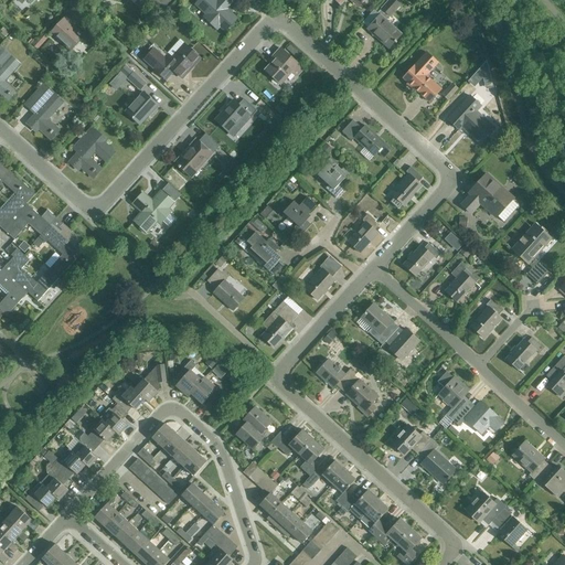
[(145,0),(159,13),(170,0),(145,0)]
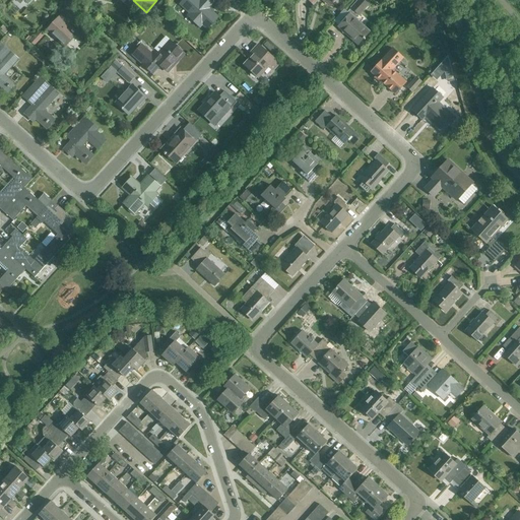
[(202,25),(207,29),(218,17),(209,9),(216,0),(199,0),(184,0),(181,5),(191,14),(188,16),(200,27),(202,25)]
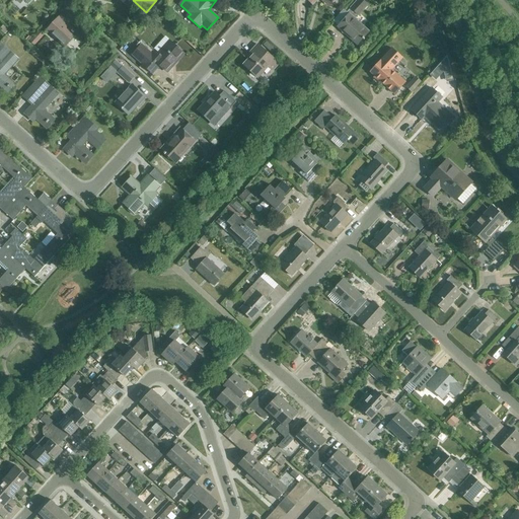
[(353,11),(350,15),(350,14),(339,25),(351,36),(350,38),(357,45),(369,31),(355,19),(358,16),(359,16),(369,5),(363,0),(357,0),(350,8),(353,11)]
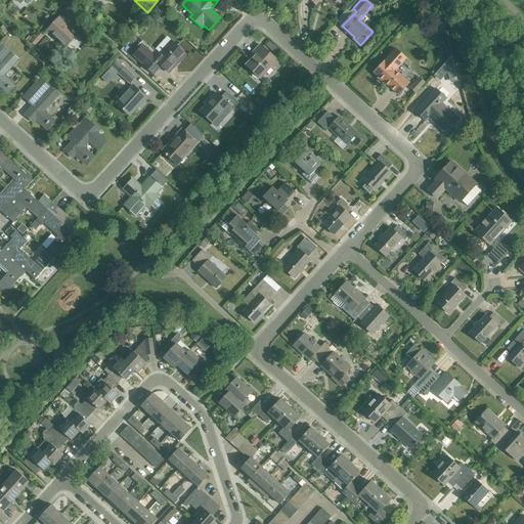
[(48,30),(67,47),(78,35),(64,23),(67,20),(61,15),(48,30)]
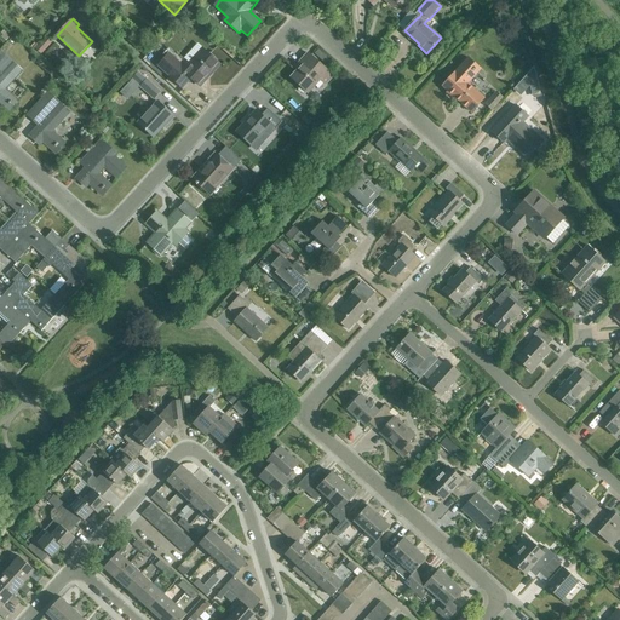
[(395,29),(389,40),(397,45),(403,33),(395,29)]
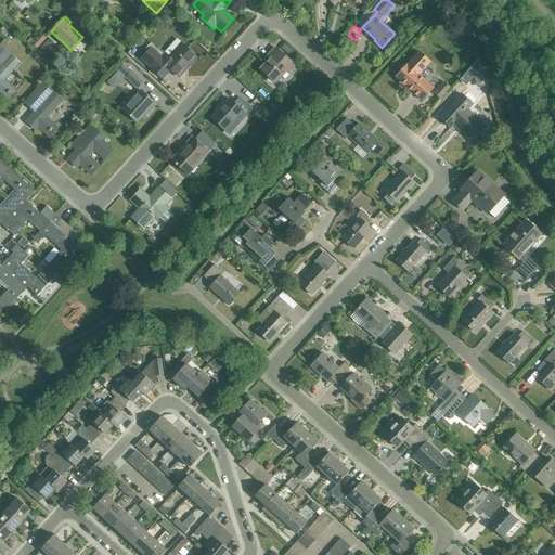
[(48,37),(42,33),(31,44),(38,49),(48,37)]
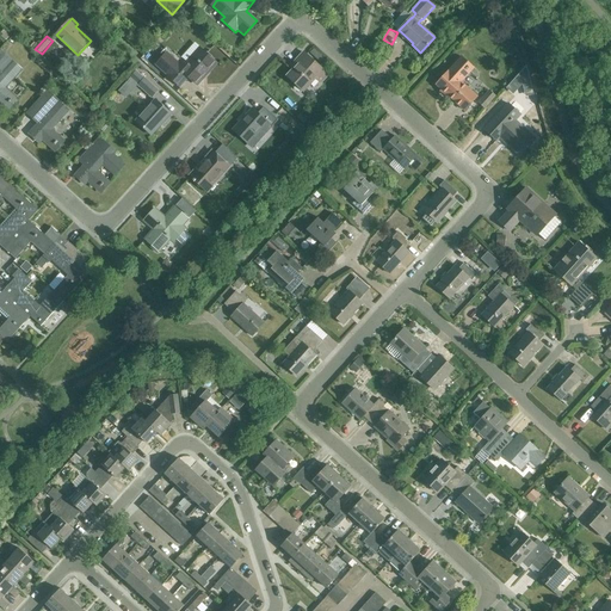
[(87,55),(97,47),(93,43),(84,50),(87,55)]
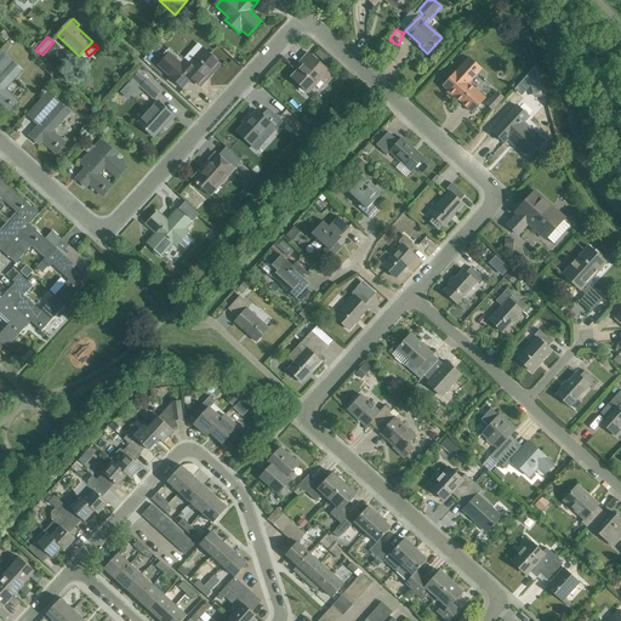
[(218,63),(203,50),(189,64),(186,61),(182,66),(170,55),(159,66),(171,77),(183,87),(192,78),(200,86),(211,74),(210,73),(218,63)]
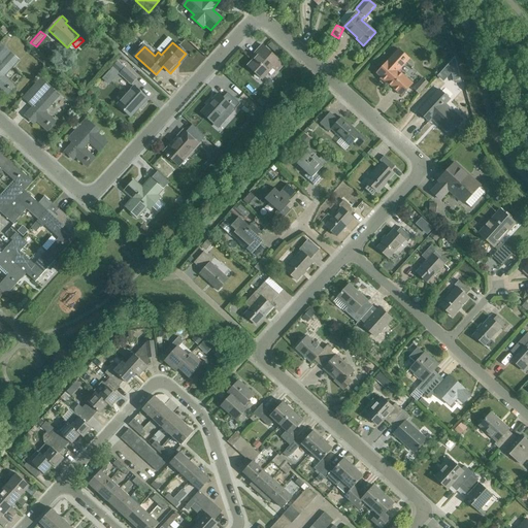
[(0,87),(6,92),(13,84),(4,76),(19,61),(0,43),(0,87)]
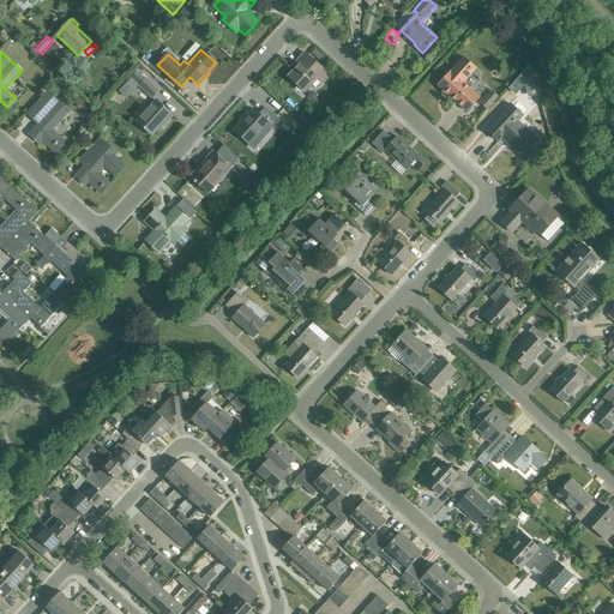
[(321,82),(329,74),(306,54),(298,64),(300,65),(289,77),(305,91),(317,78),(321,82)]
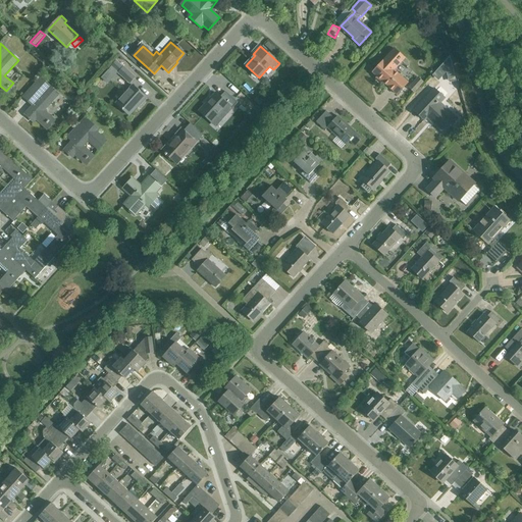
[(373,73),(397,95),(408,84),(394,70),(404,58),(395,50),(373,73)]
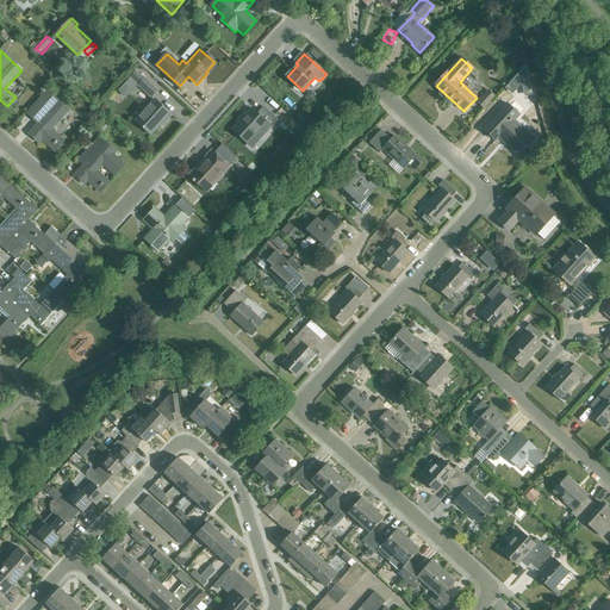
[(131,78),(151,98),(157,91),(137,72),(131,78)]
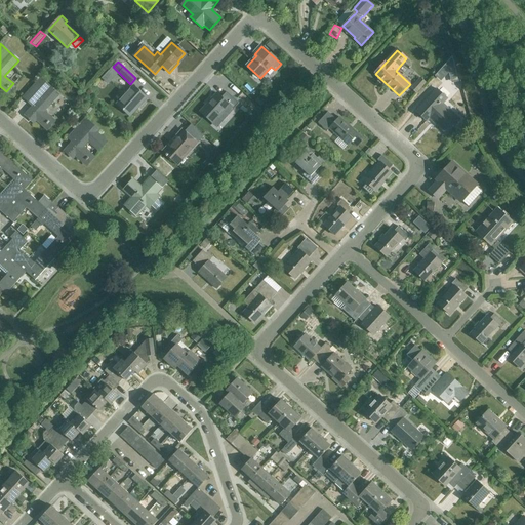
[(37,119),(45,127),(48,130),(55,122),(44,112),(58,95),(40,79),(24,96),(34,107),(27,115),(34,122),(37,119)]
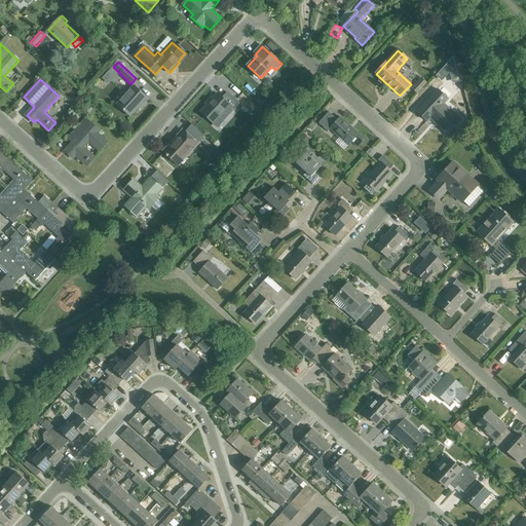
[(421,88),(416,84),(412,88),(417,92),(421,88)]
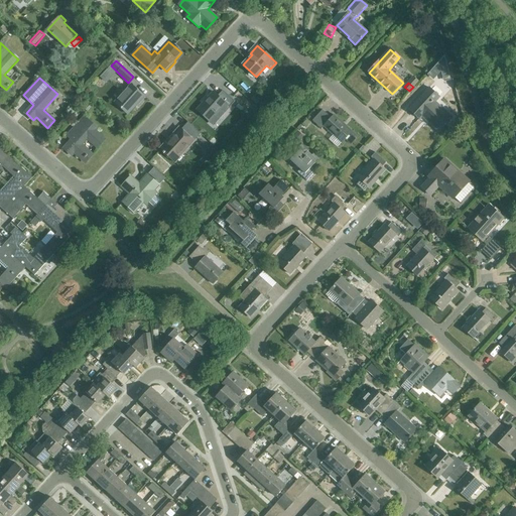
[(115,103),(127,114),(143,97),(131,85),(115,103)]
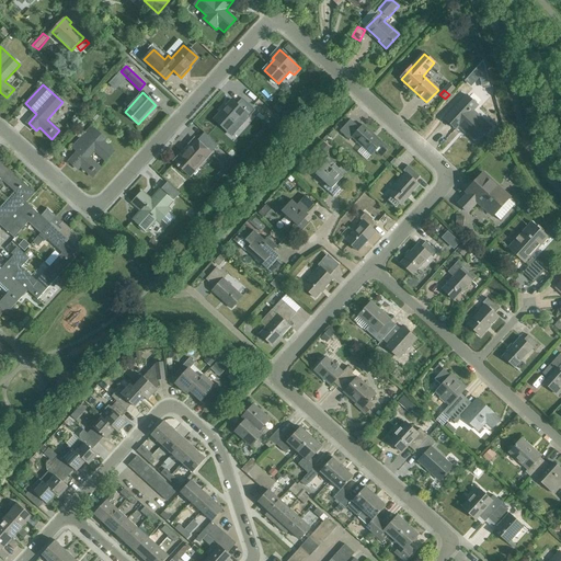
[(467,132),(478,142),(491,128),(472,112),(478,105),(467,96),(446,119),(456,128),(461,124),(468,129),(467,132)]
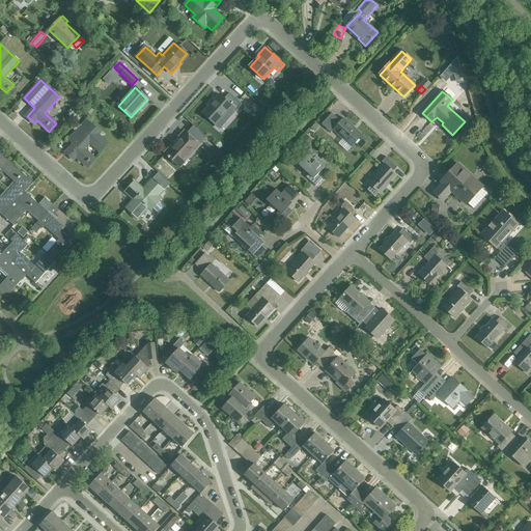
[(235,110),(241,105),(229,94),(224,100),(220,95),(203,114),(216,126),(232,107),(235,110)]
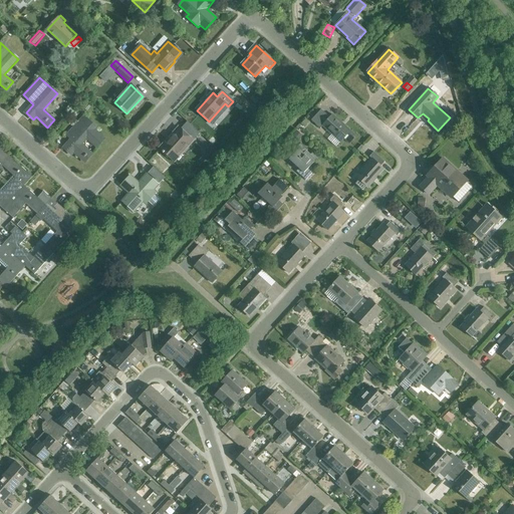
[(320,130),(323,126),(340,143),(344,139),(349,144),(356,137),(351,132),(333,115),(330,118),(321,110),(311,121),(320,130)]
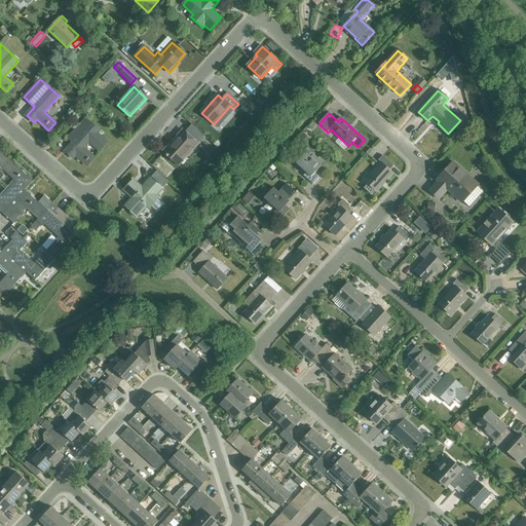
[(99,151),(106,144),(97,135),(99,132),(86,120),(69,139),(73,144),(66,152),(73,158),(76,155),(84,163),(91,156),(83,148),(88,142),(99,151)]
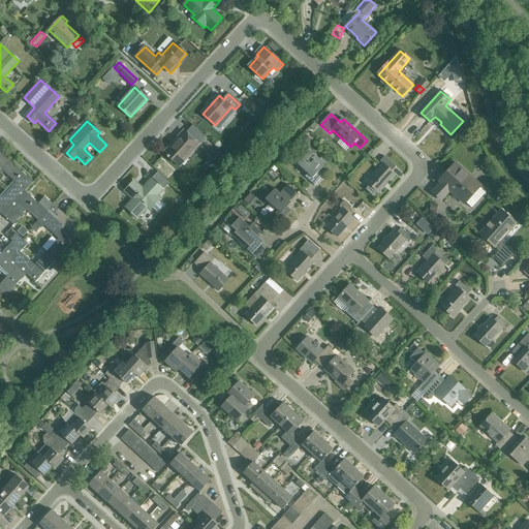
[(190,156),(199,145),(186,133),(175,146),(173,144),(165,153),(179,165),(188,154),(190,156)]
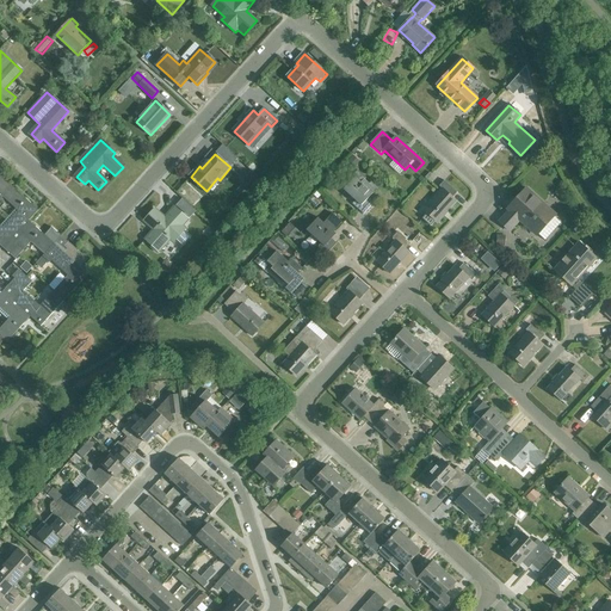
[(371,183),(370,185),(365,180),(366,178),(358,171),(352,178),(355,179),(344,190),(356,201),(352,204),(364,215),(374,204),(368,198),(377,187),(371,183)]
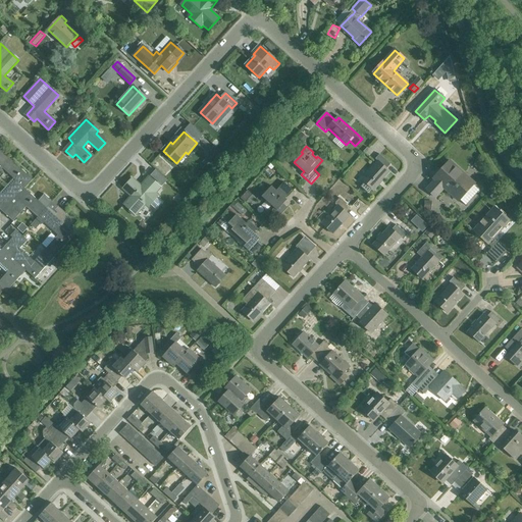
[(0,165),(3,168),(11,159),(0,149),(0,165)]
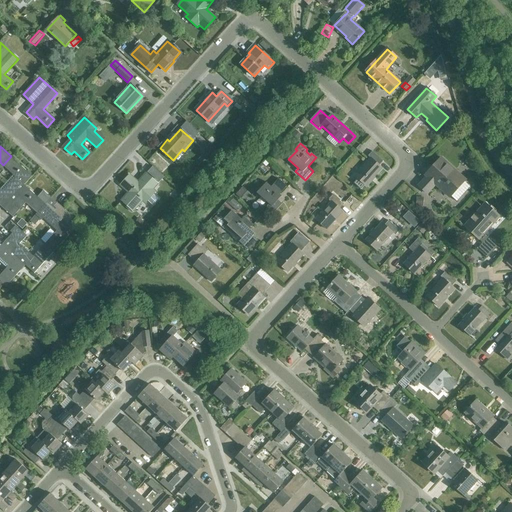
[(204,166),(217,152),(211,146),(198,161),(204,166)]
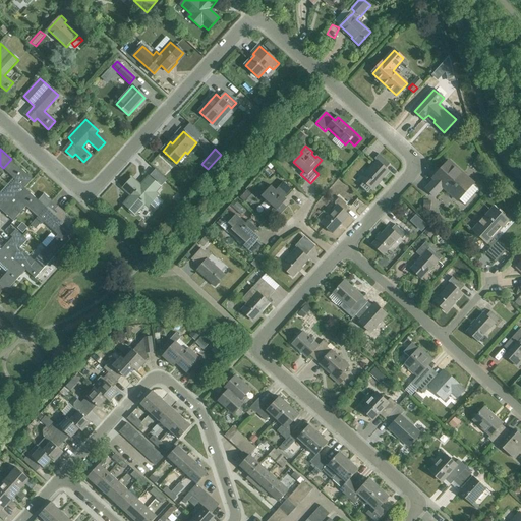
[(373,189),(390,172),(387,169),(391,165),(380,155),(375,159),(378,161),(361,179),(365,182),(361,186),(360,186),(367,193),(368,192),(367,192),(371,188),(373,189)]
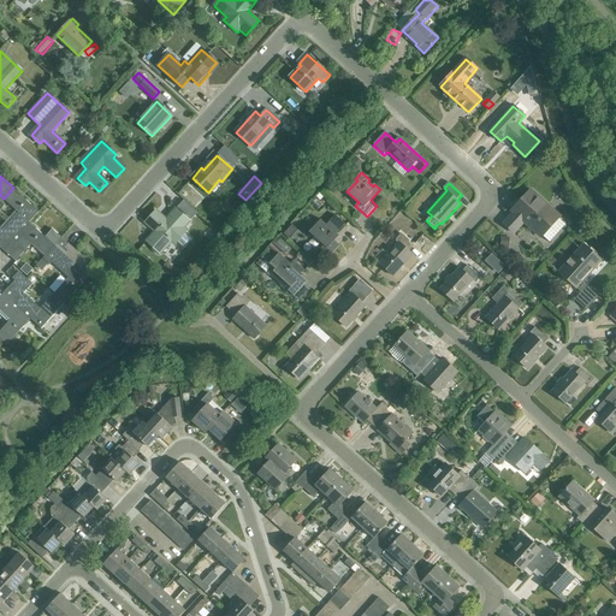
[(0,230),(0,242),(7,235),(13,240),(29,223),(39,212),(13,188),(4,199),(22,215),(6,232),(3,227),(0,230)]
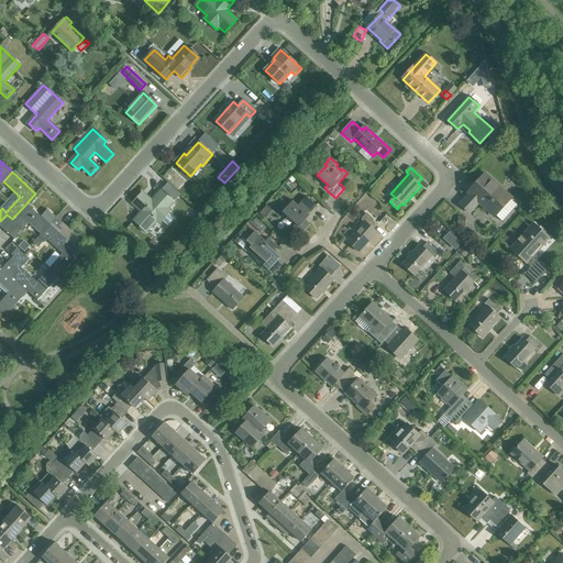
[(495,217),(496,216),(503,222),(517,206),(510,200),(511,198),(485,174),(467,192),(470,195),(461,205),(470,213),(479,202),(495,217)]
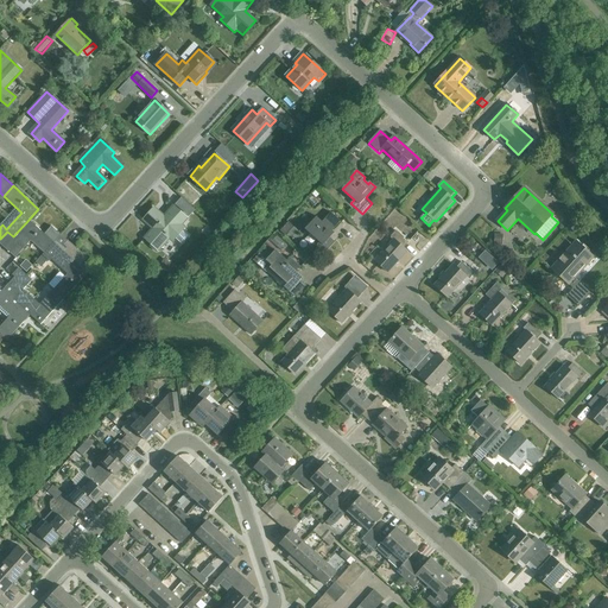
[(207,203),(211,209),(222,202),(216,196),(207,203)]
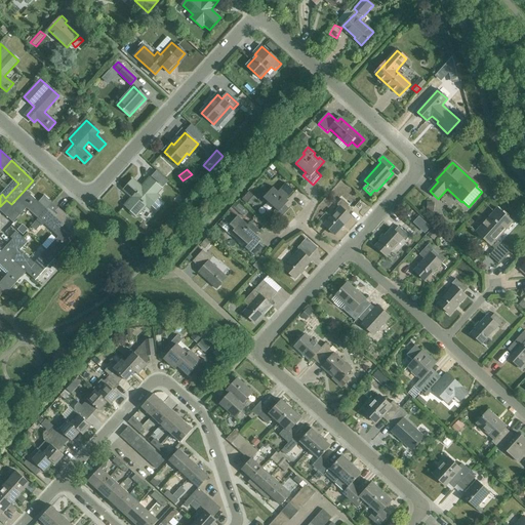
[(162,203),(157,199),(159,197),(157,194),(162,189),(150,178),(142,188),(133,180),(125,190),(133,198),(126,206),(137,216),(139,213),(138,212),(146,204),(150,208),(152,205),(156,209),(162,203)]
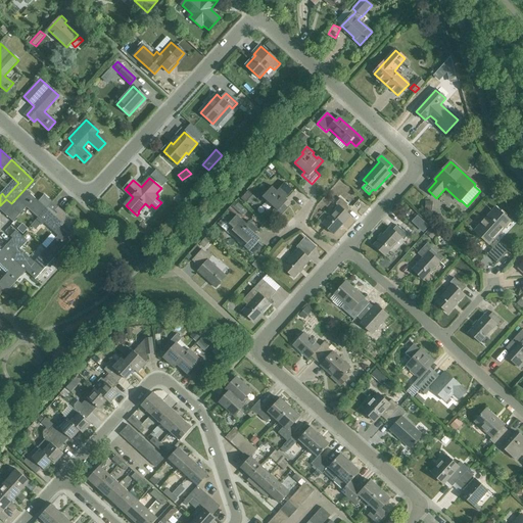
[(285,183),(280,188),(276,192),(272,188),(263,197),(275,208),(273,211),(280,218),(288,208),(283,203),(294,191),(285,183)]
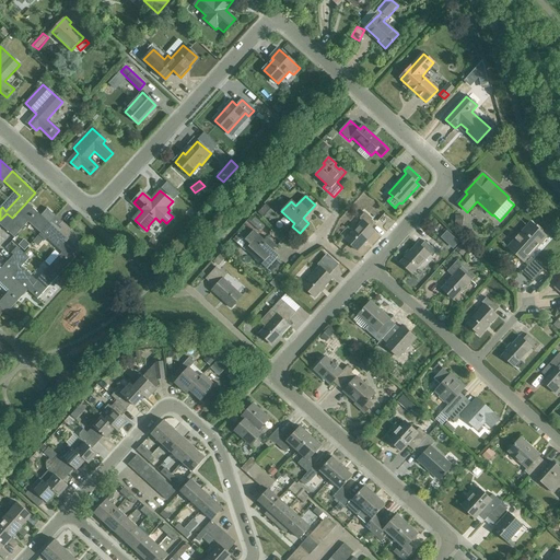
[(26,220),(41,233),(50,223),(51,222),(57,217),(47,209),(42,216),(26,202),(12,218),(7,213),(0,220),(0,223),(12,235),(26,220)]
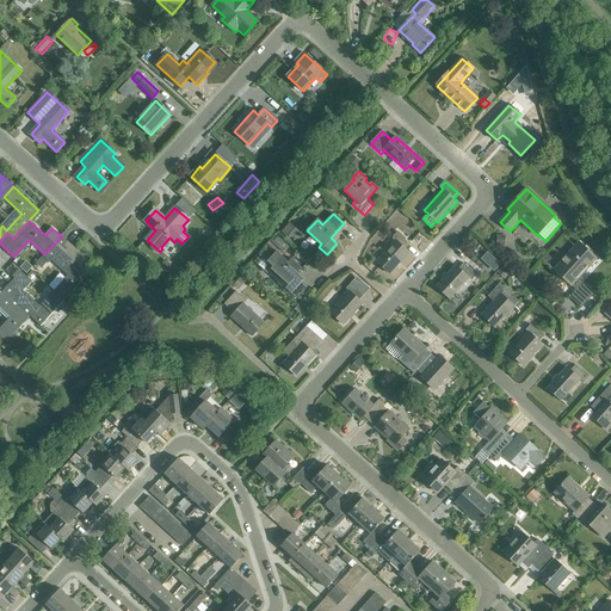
[(406,251),(411,245),(397,234),(393,239),(396,241),(377,263),(390,275),(409,253),(406,251)]
